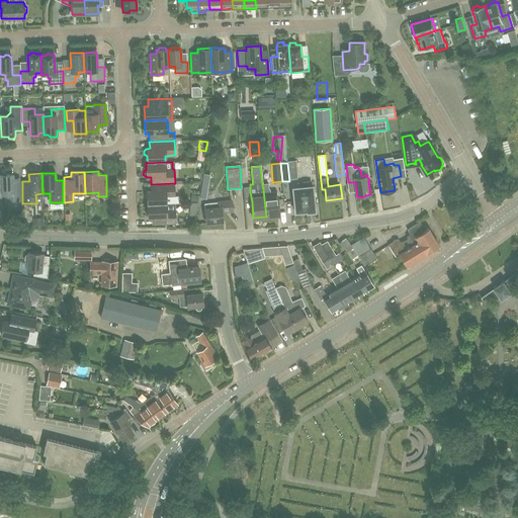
[(12,178),(12,174),(0,174),(0,192),(0,194),(5,194),(6,202),(7,202),(7,208),(19,208),(19,201),(18,178),(12,178)]
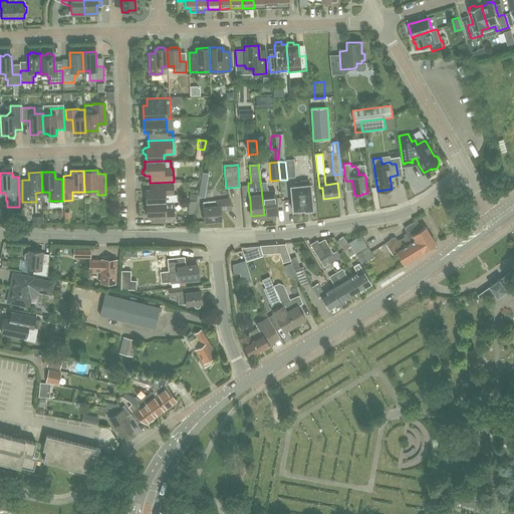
[(299,182),(299,186),(290,186),(292,211),(304,210),(304,211),(312,210),(310,184),(308,185),(308,181),(305,180),(301,180),(299,182)]
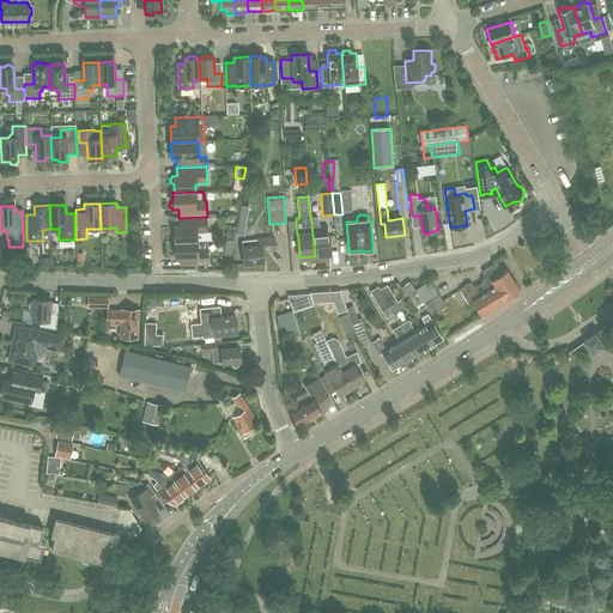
[(196,241),(196,234),(206,234),(206,217),(178,218),(178,226),(174,226),(174,228),(173,229),(173,235),(174,236),(175,242),(196,241)]
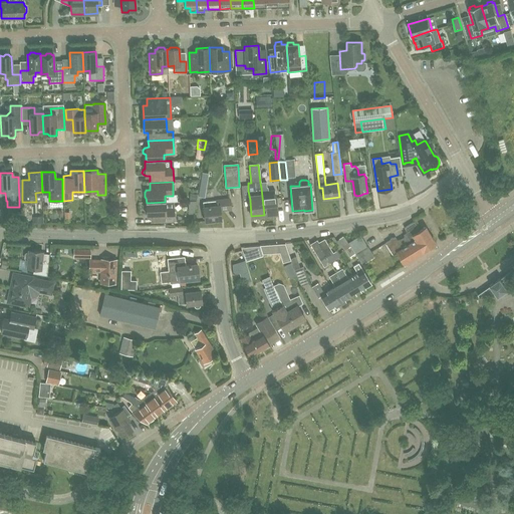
[(266,182),(260,183),(261,188),(264,215),(276,214),(274,198),(273,190),(268,191),(268,187),(267,187),(266,182)]
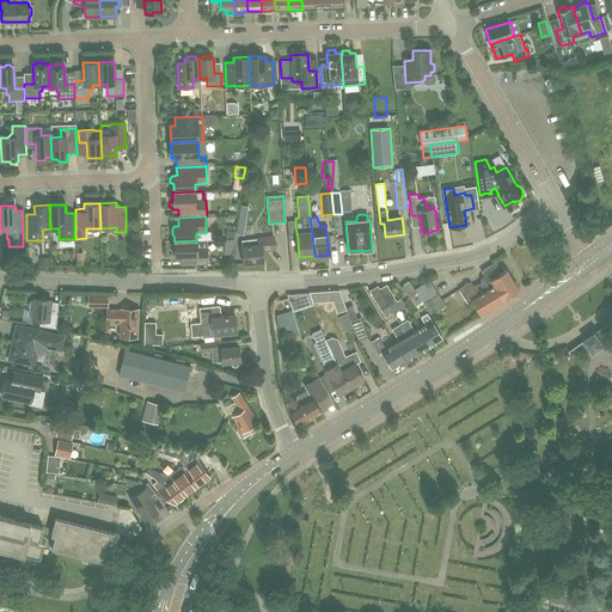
[(274,237),(258,238),(258,239),(243,240),(244,246),(243,246),(244,263),(263,262),(262,250),(275,249),(274,237)]
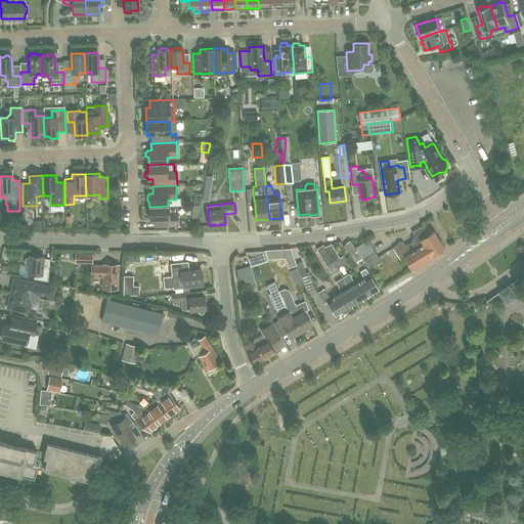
[(177,226),(177,212),(168,212),(168,206),(149,207),(149,212),(147,213),(147,217),(149,218),(149,220),(166,219),(167,226),(177,226)]
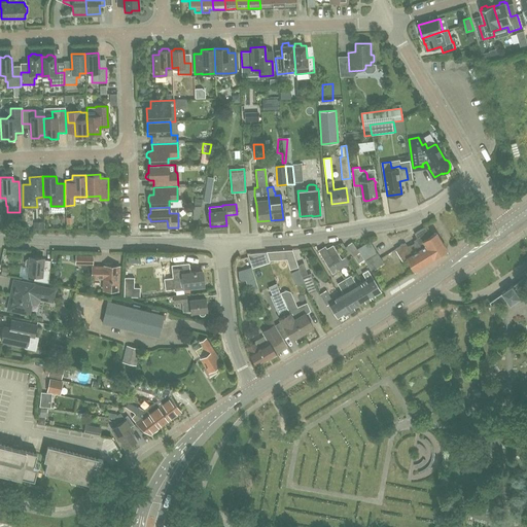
[(406,258),(414,271),(447,250),(435,233),(430,236),(424,227),(415,234),(418,240),(415,242),(415,243),(408,247),(405,243),(395,249),(402,260),(406,258)]
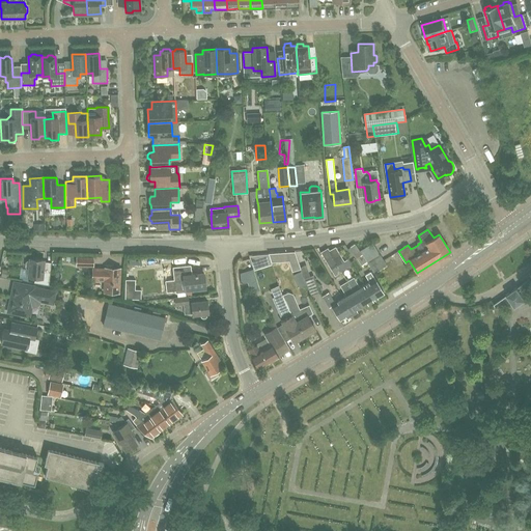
[(363,256),(375,249),(372,243),(360,251),(362,254),(363,256)]
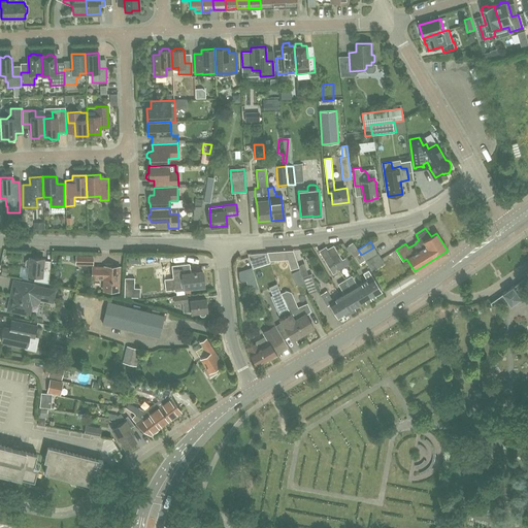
[(360,253),(358,250),(354,242),(348,246),(355,257),(360,253)]
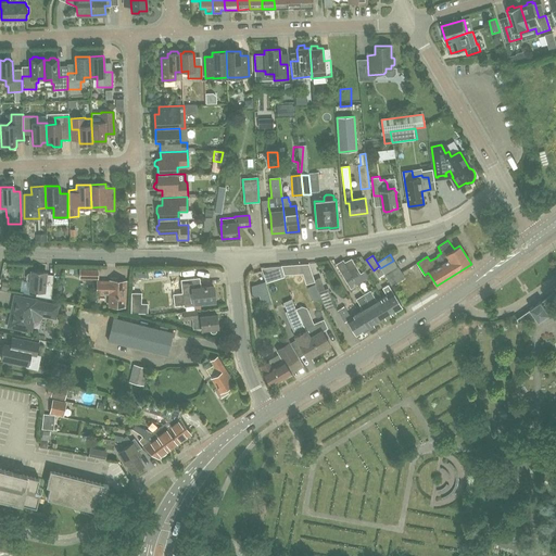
[(344,263),(356,285),(368,278),(365,272),(361,275),(351,258),(344,263)]
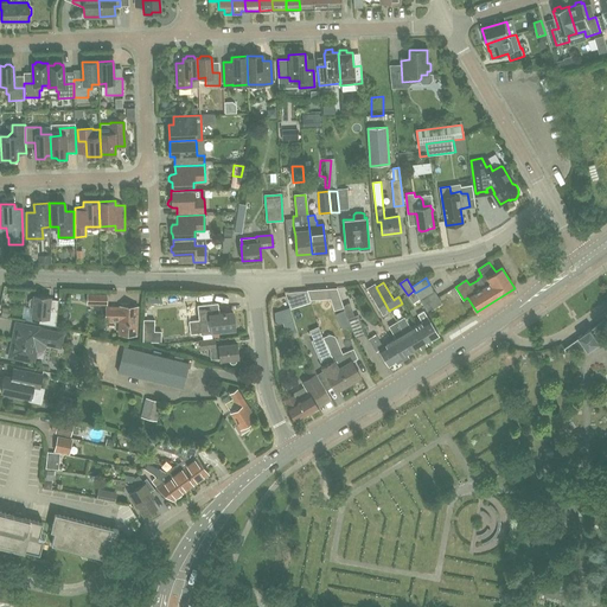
[(382,315),(389,311),(376,287),(375,283),(366,288),(382,315)]
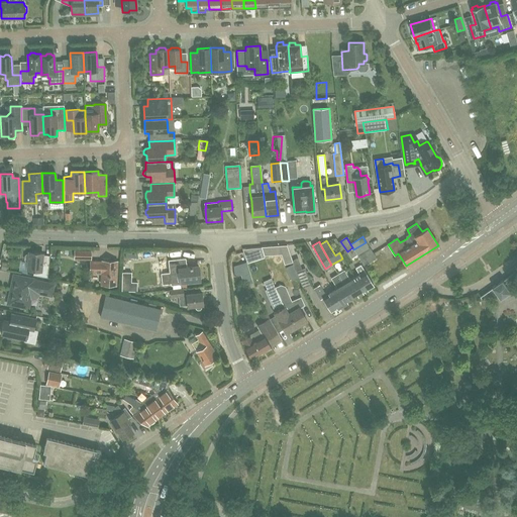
[(357,255),(370,247),(366,242),(353,249),(357,255)]
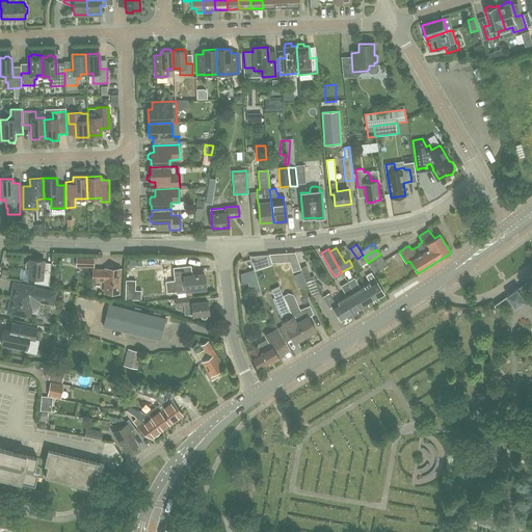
[(301,270),(295,253),(269,255),(272,263),(290,262),(293,272),(301,270)]
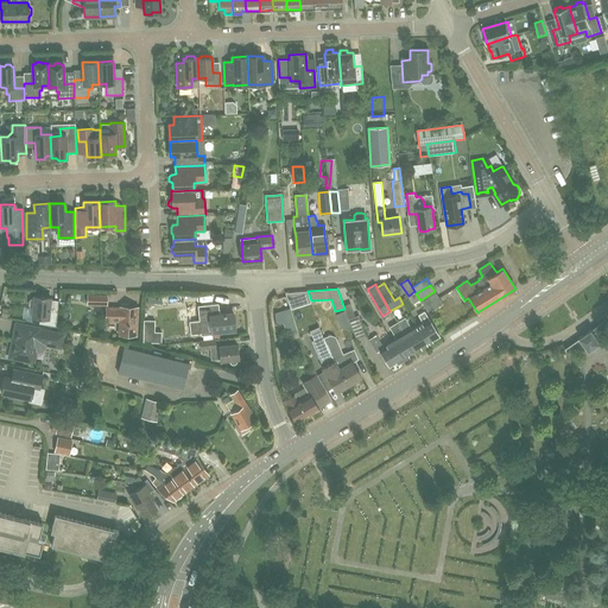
[(311,302),(306,290),(296,291),(301,305),(311,302)]
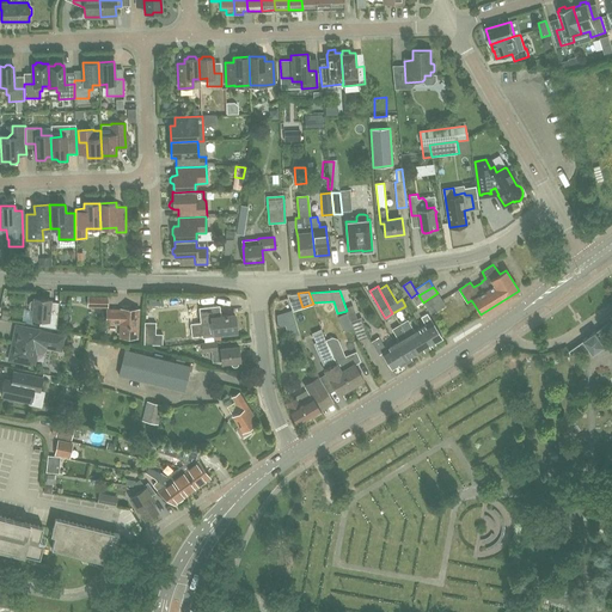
[(427,308),(441,299),(438,293),(423,303),(427,308)]
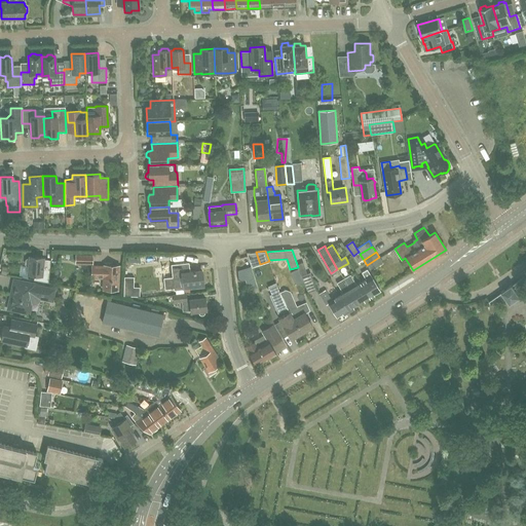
[(92,256),(76,255),(75,263),(91,264),(92,256)]
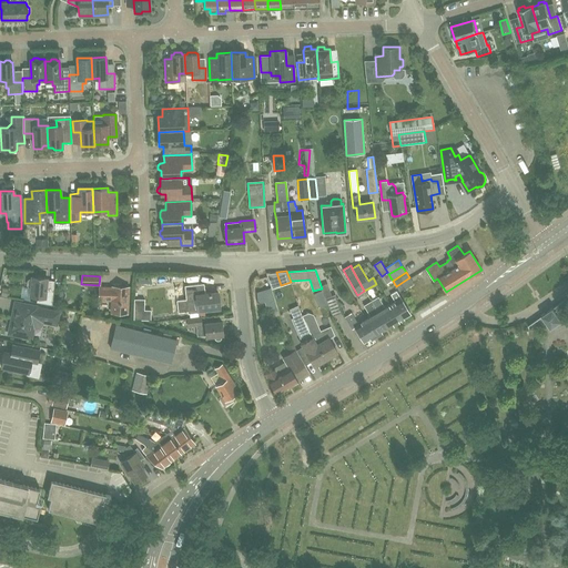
[(47,279),(32,277),(31,280),(29,280),(28,281),(27,285),(29,287),(31,287),(30,297),(37,297),(37,303),(52,306),(53,293),(46,292),(47,279)]
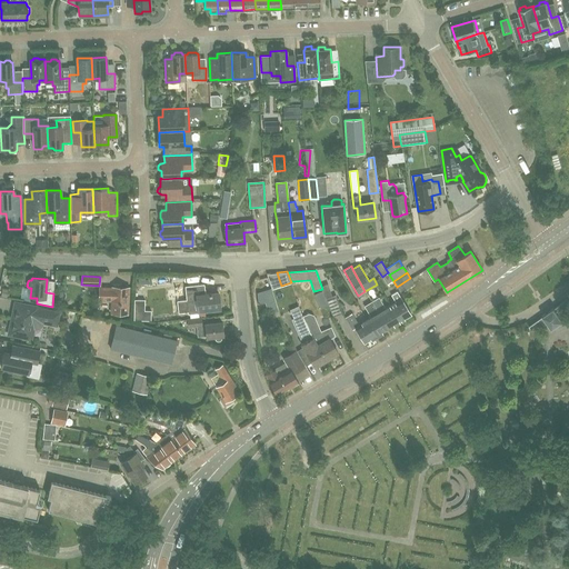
[(415,285),(410,278),(397,287),(401,292),(415,285)]
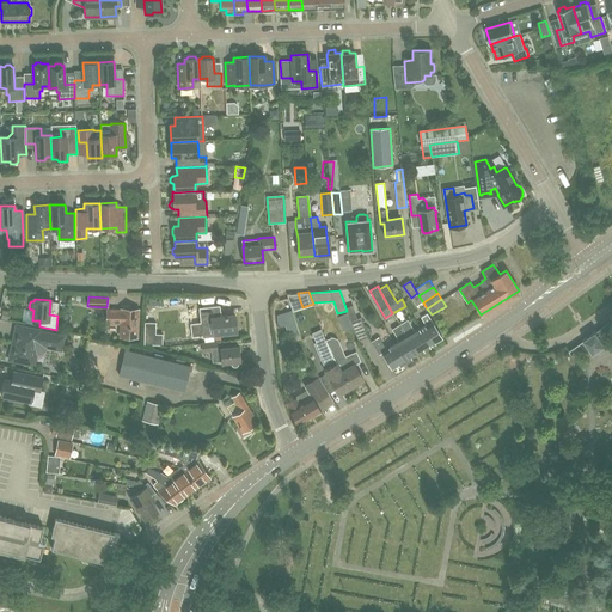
[(189,325),(191,338),(201,337),(201,340),(213,337),(213,336),(237,332),(234,316),(220,317),(219,306),(199,308),(200,323),(189,325)]
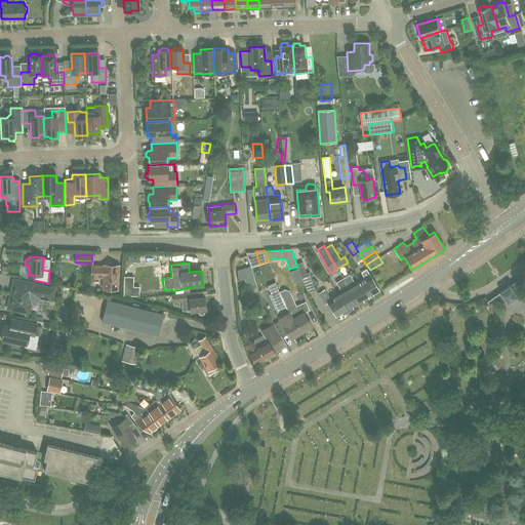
[(103,289),(117,290),(118,266),(104,265),(104,267),(91,266),(90,277),(103,277),(103,289)]
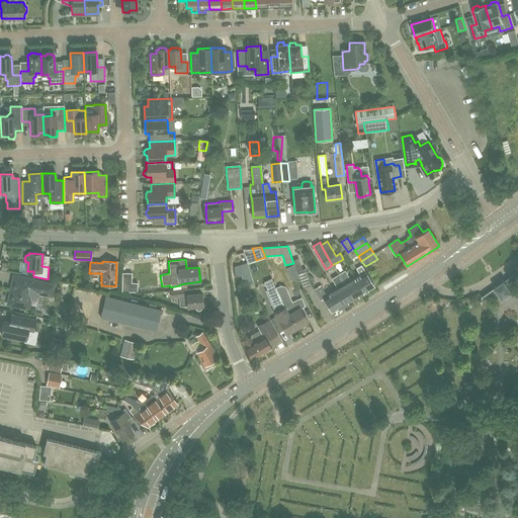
[(360,276),(355,279),(363,293),(374,286),(365,272),(365,273),(360,265),(355,268),(360,276)]
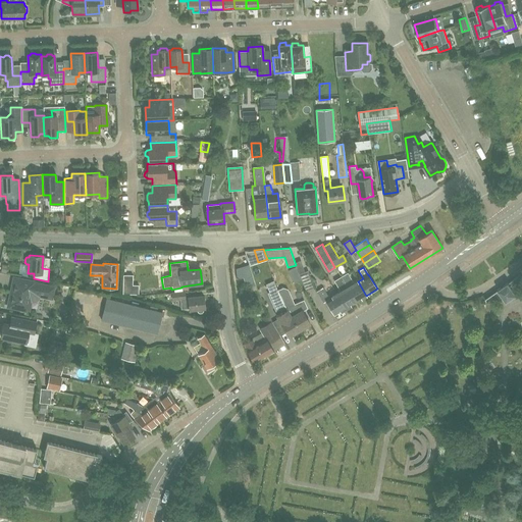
[(305,271),(300,273),(306,291),(314,286),(307,270),(305,271)]
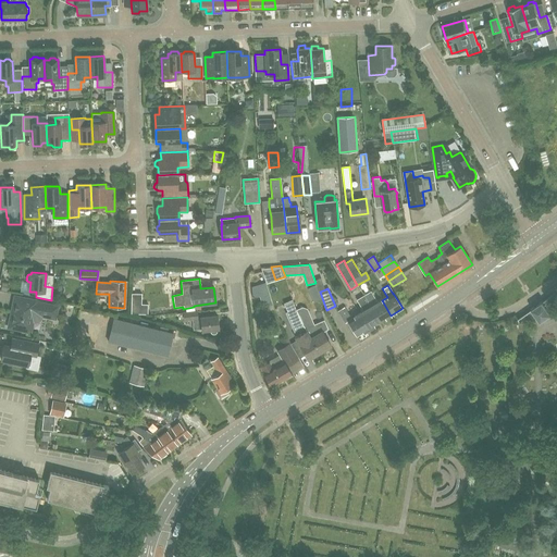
[(141,302),(141,292),(132,292),(131,312),(147,312),(148,302),(141,302)]
